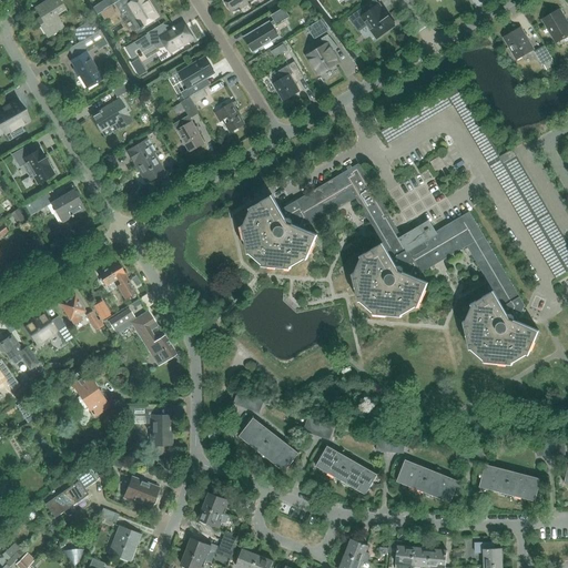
[(58,0),(47,0),(34,9),(43,22),(39,24),(48,38),(64,28),(57,16),(64,10),(58,0)]
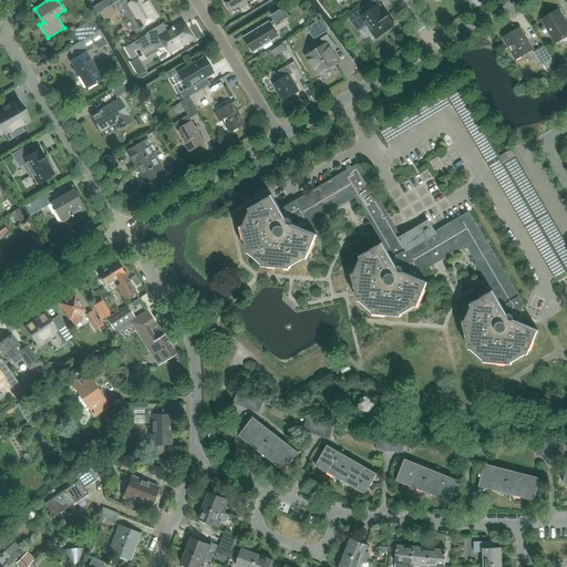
[(158,18),(147,0),(135,0),(134,1),(133,0),(121,0),(115,3),(122,14),(126,12),(137,30),(158,18)]
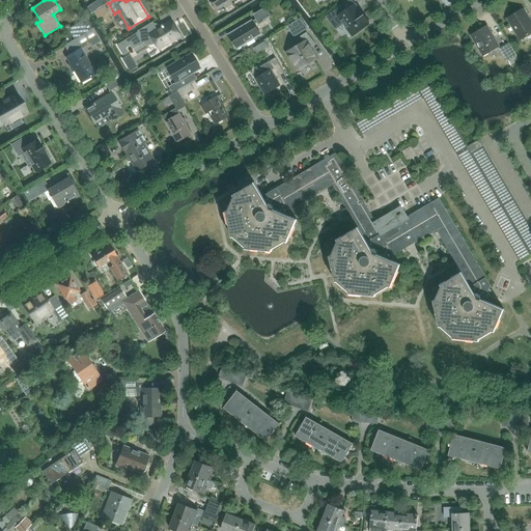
[(208,0),(216,11),(224,6),(225,8),(232,4),(231,2),(233,0),(208,0)]
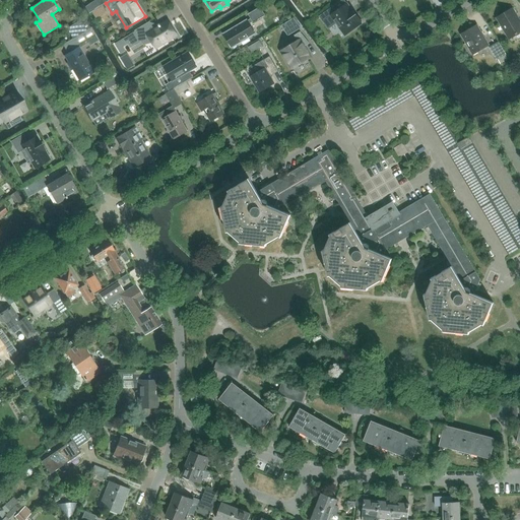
[(93,2),(86,6),(85,6),(89,13),(90,12),(98,8),(93,2)]
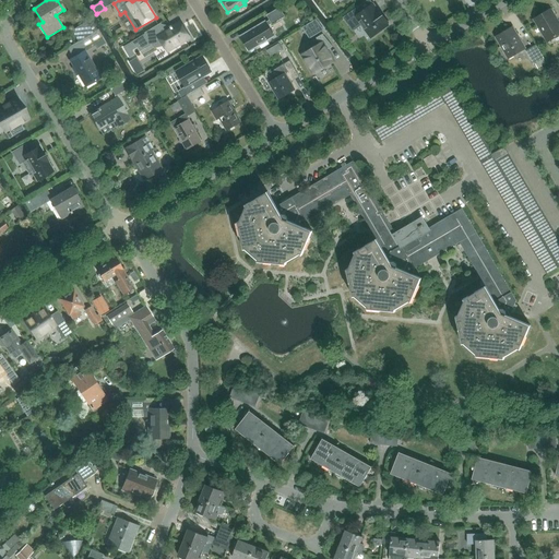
[(361,4),(343,18),(347,24),(351,21),(356,28),(360,26),(370,40),(391,25),(388,21),(387,22),(378,10),(379,9),(377,7),(376,7),(373,2),(372,3),(365,9),(361,4)]
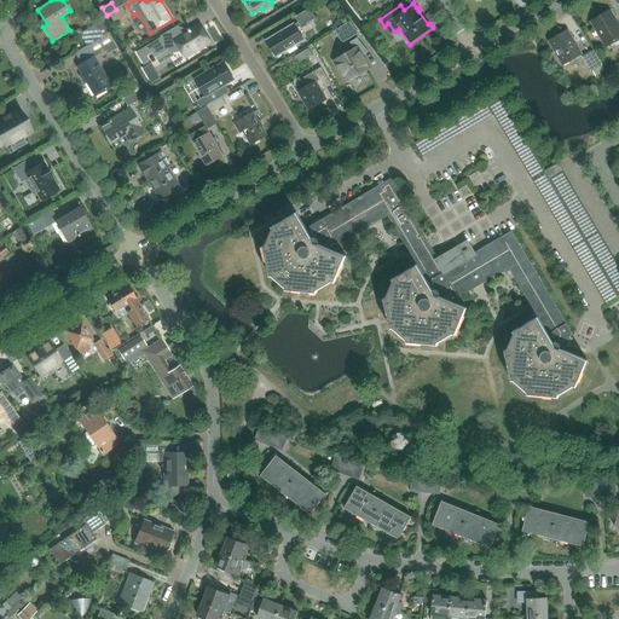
[(267,41),(276,57),(304,40),(296,29),(300,27),(301,28),(316,19),(310,9),(295,17),(299,23),(294,25),(294,24),(267,41)]
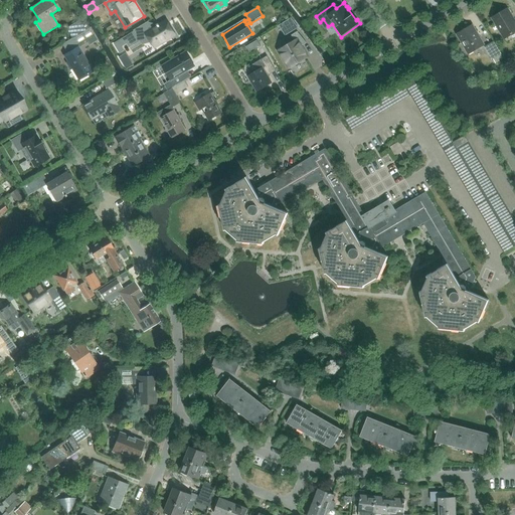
[(91,12),(94,18),(99,15),(96,9),(91,12)]
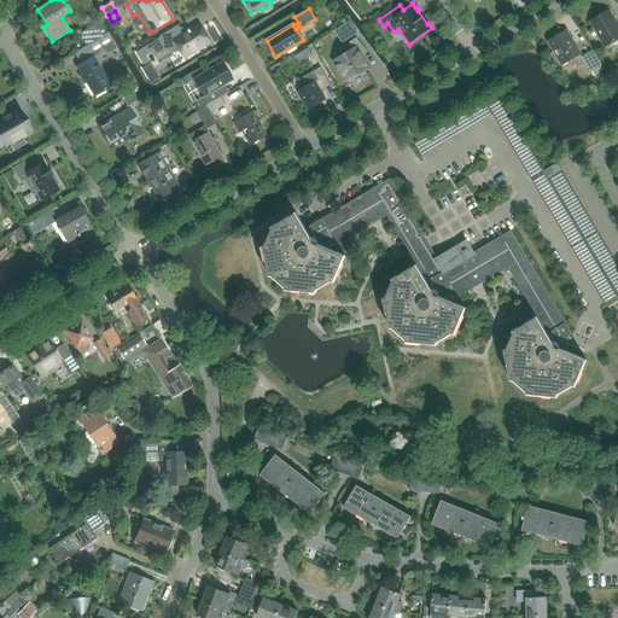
[(590,22),(605,47),(617,40),(617,25),(608,11),(590,22)]
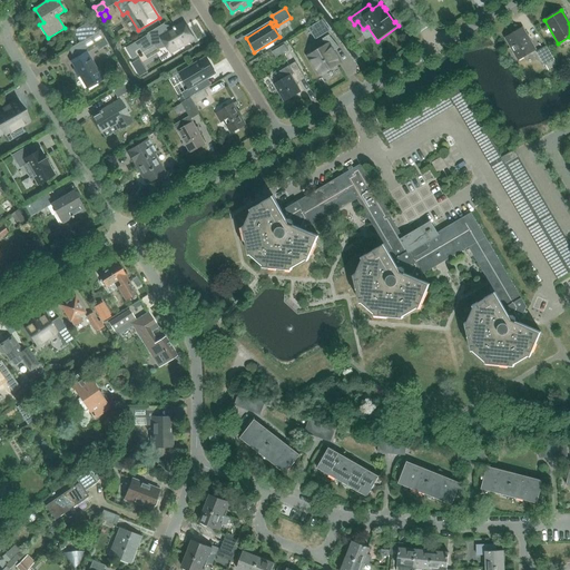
[(322,19),(320,21),(317,22),(325,33),(327,31),(330,30),(322,19)]
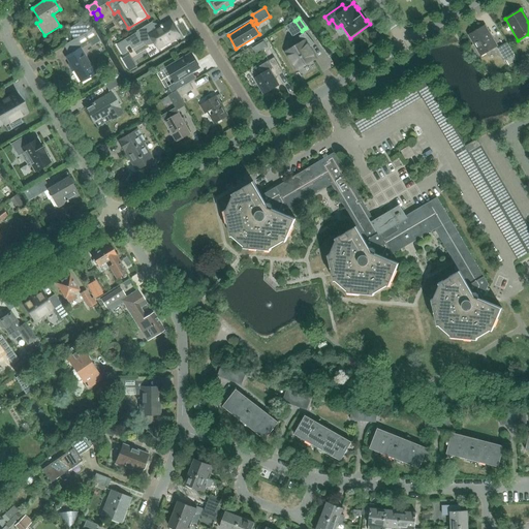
[(131,36),(117,44),(123,54),(127,52),(125,48),(130,44),(132,49),(144,42),(152,37),(155,43),(159,49),(180,36),(170,21),(162,26),(162,25),(161,25),(161,26),(161,27),(156,30),(152,23),(137,31),(136,31),(137,32),(131,36)]
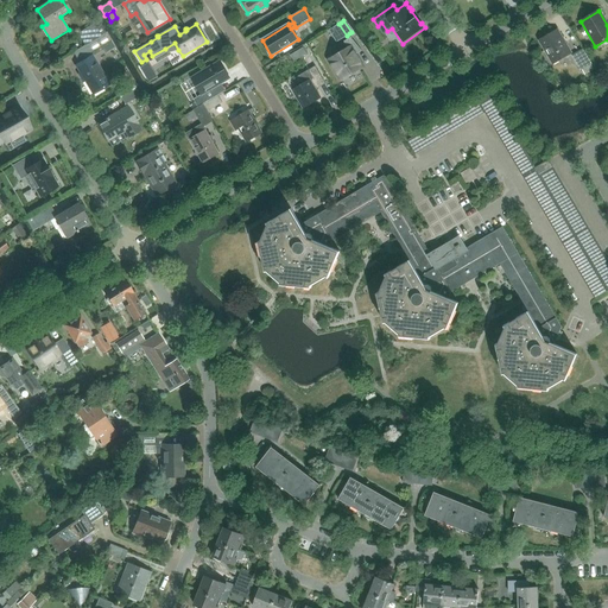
[(77,33),(84,46),(105,33),(100,25),(95,27),(93,25),(77,33)]
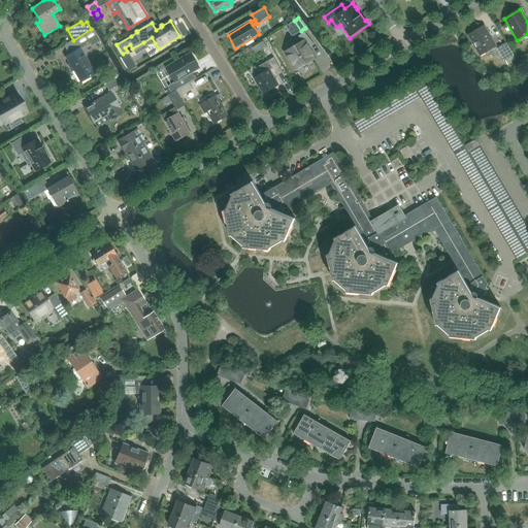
[(469,37),(481,57),(496,46),(484,26),(473,32),(474,34),(469,37)]
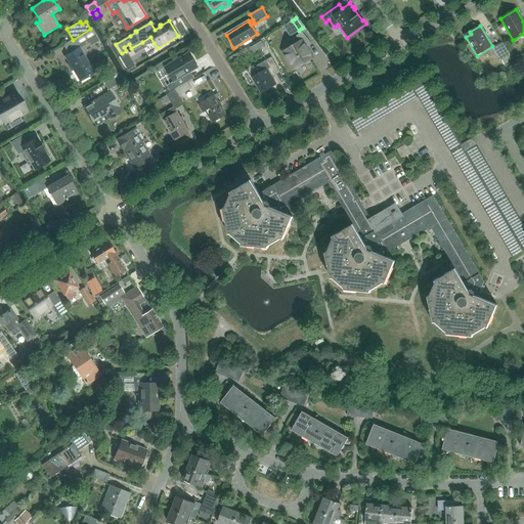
[(90,29),(73,40),(78,49),(80,47),(80,48),(88,43),(89,45),(97,40),(90,29)]
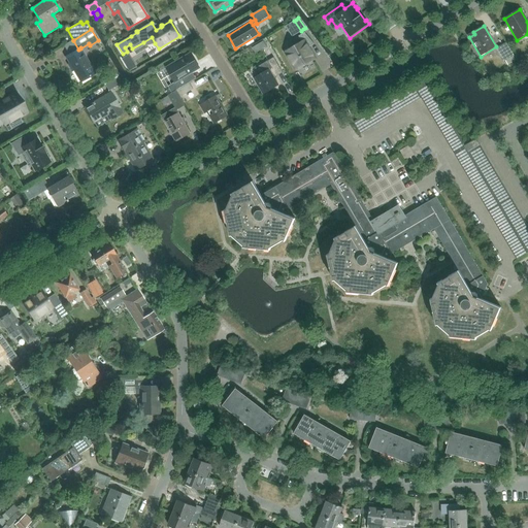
[(301,41),(286,51),(297,69),(315,59),(307,47),(314,44),(304,33),(298,36),(301,41)]
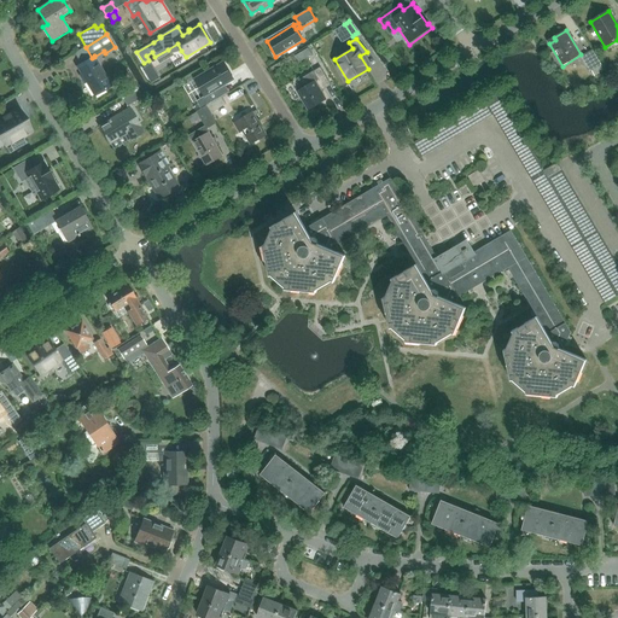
[(295,56),(298,63),(312,54),(308,48),(295,56)]
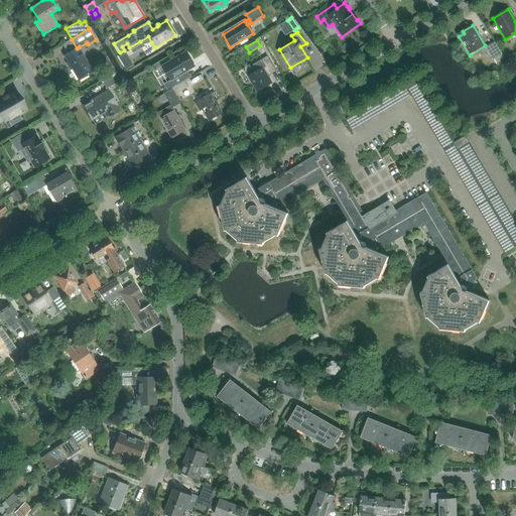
[(495,41),(494,42),(485,47),(493,60),(502,54),(495,41)]
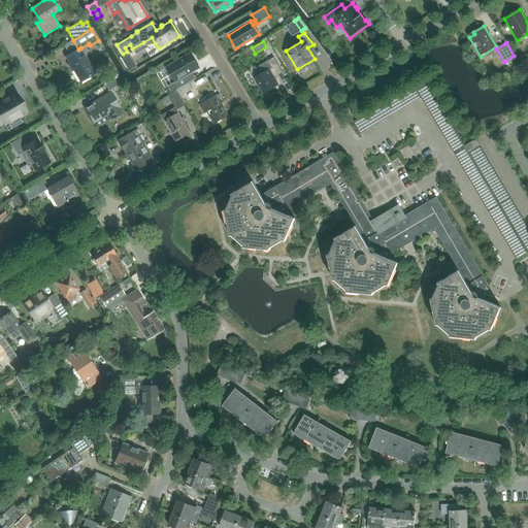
[(80,47),(78,50),(66,57),(80,83),(96,73),(80,48),(80,47)]
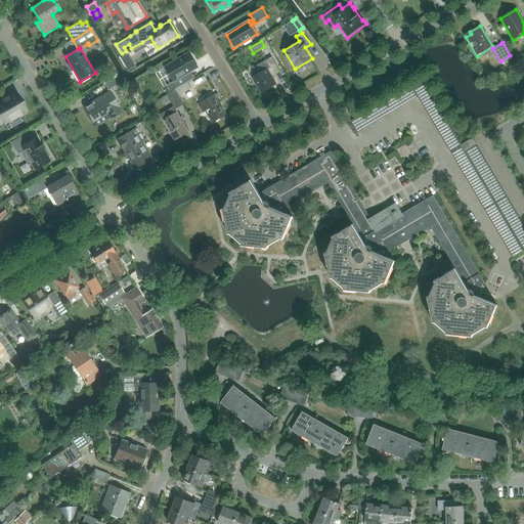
[(158,72),(170,93),(175,90),(178,88),(187,82),(193,79),(193,78),(190,72),(198,68),(189,52),(173,62),(172,61),(164,67),(164,68),(158,72)]
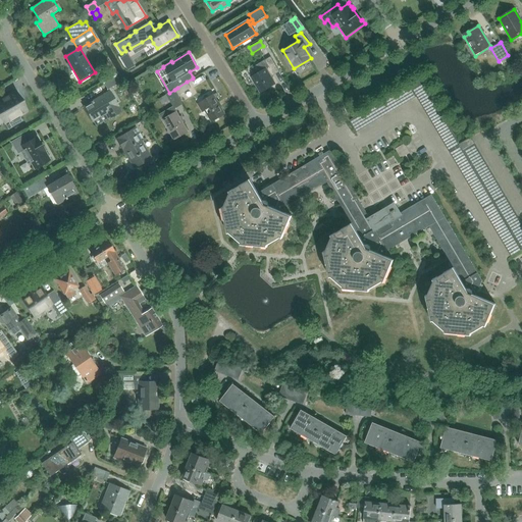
[(253,67),(257,74),(251,77),(260,93),(275,85),(271,77),(273,75),(271,71),(277,68),(270,57),(253,67)]
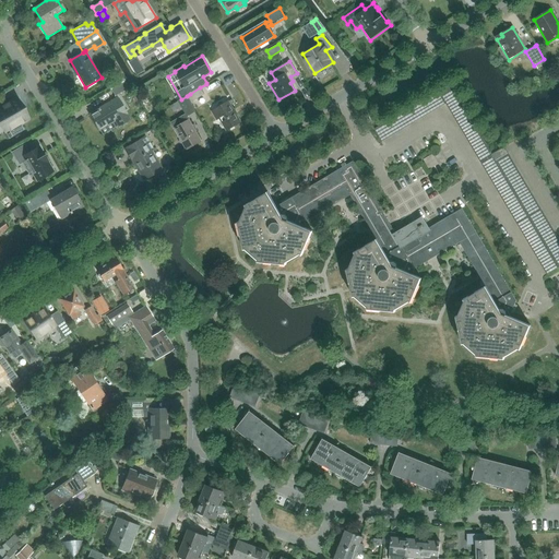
[(121,75),(107,84),(110,90),(123,82),(125,81),(121,75)]
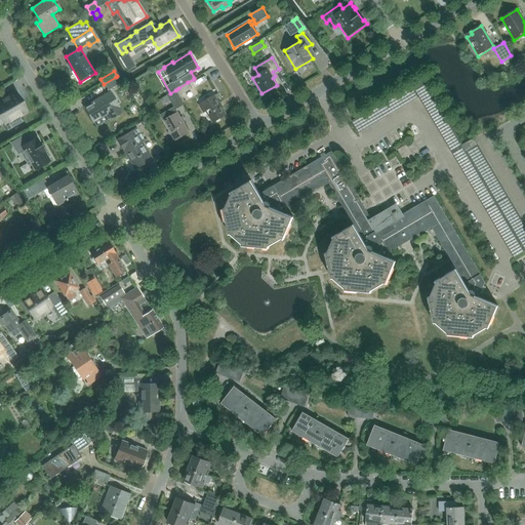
[(117,76),(116,77),(104,84),(103,84),(104,85),(105,85),(107,90),(107,91),(121,83),(117,76)]
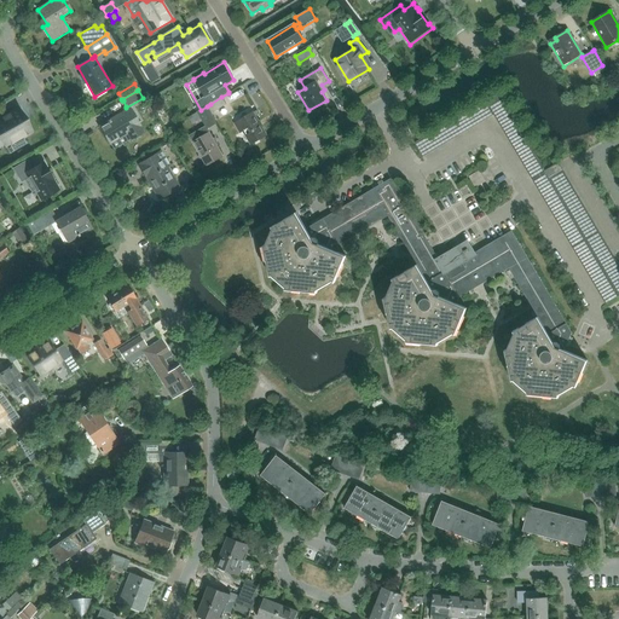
[(531,179),(572,248),(606,305),(618,296),(618,265),(559,163),(545,171),(499,93),(414,144),(422,157),(493,116),(531,179)]
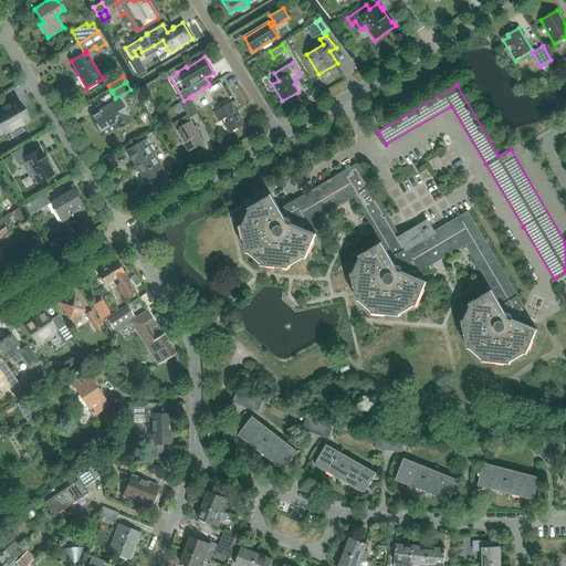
[(192,95),(189,97),(192,104),(207,96),(203,91),(202,88),(192,95)]
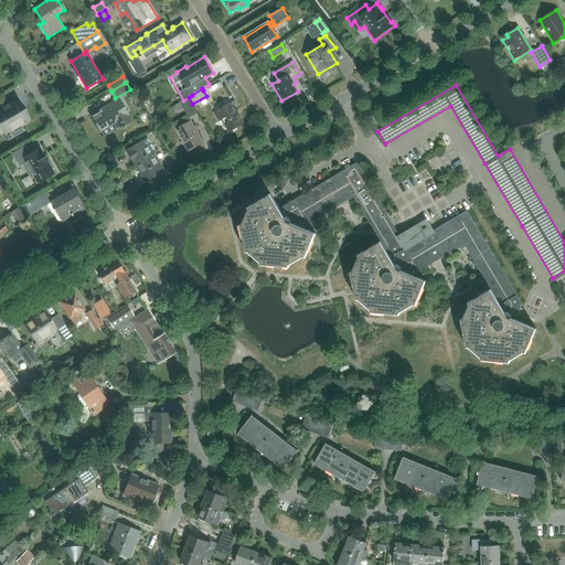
[(183,100),(180,103),(183,108),(188,116),(189,118),(198,114),(196,112),(192,104),(189,97),(183,100)]
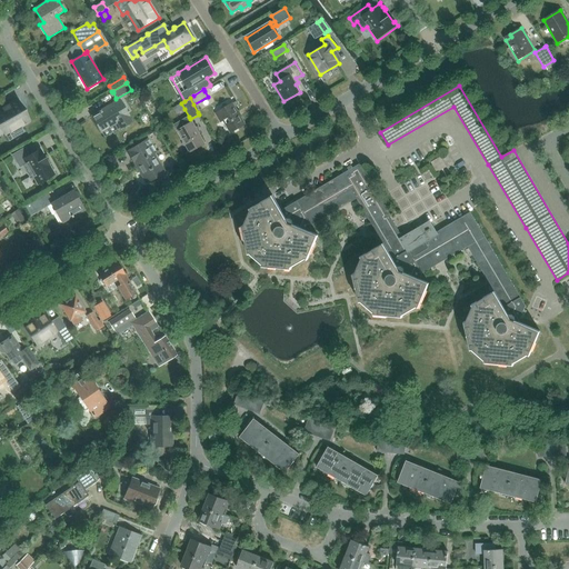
[(25,132),(19,123),(28,119),(17,100),(0,109),(0,126),(9,141),(25,132)]
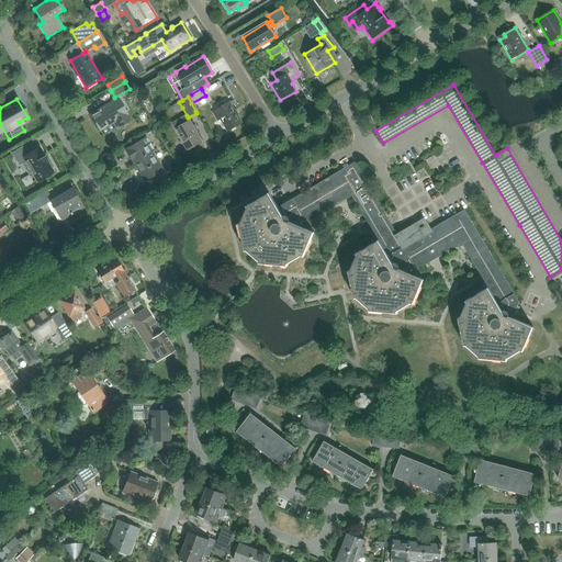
[(127,115),(117,99),(90,115),(100,131),(115,121),(119,126),(130,120),(127,115)]
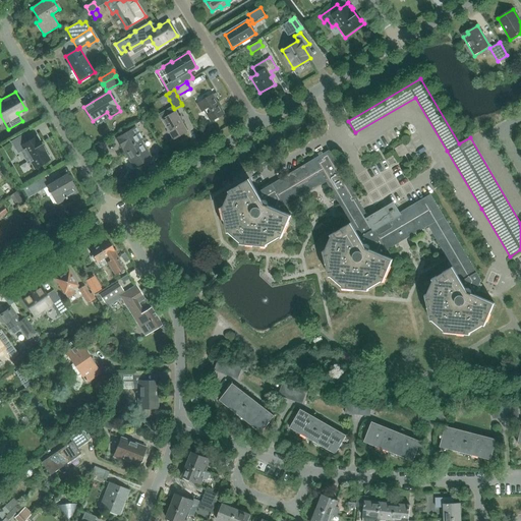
[(205,111),(209,118),(211,122),(225,114),(214,95),(196,105),(201,113),(205,111)]
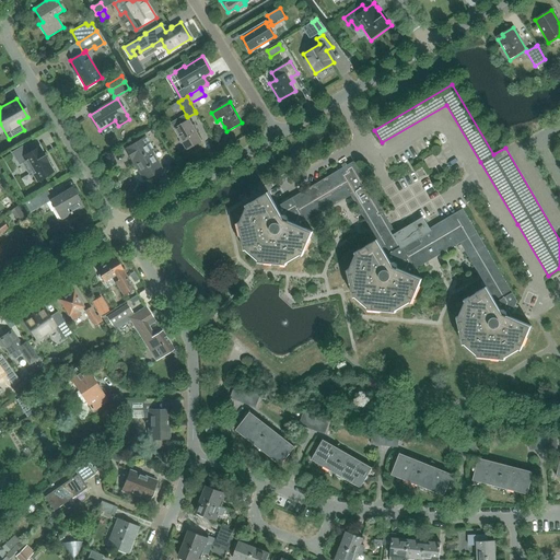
[(186,115),(172,124),(174,128),(187,150),(201,141),(188,120),(187,117),(186,115)]
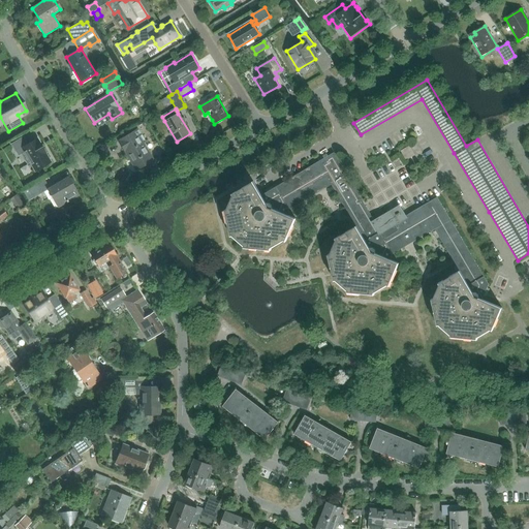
[(142,135),(137,129),(118,141),(129,160),(132,158),(138,169),(153,160),(144,144),(146,143),(145,141),(144,141),(141,136),(142,135)]
